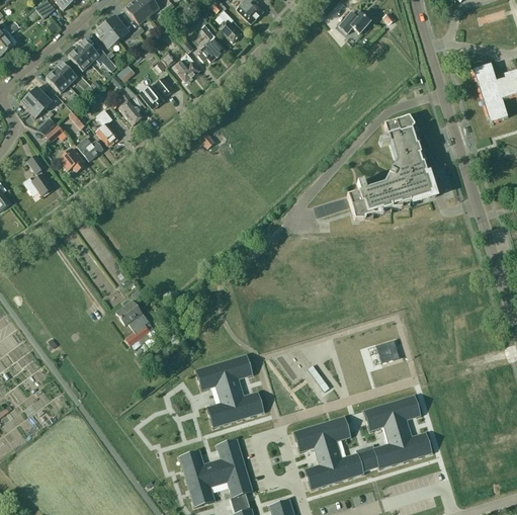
[(54,8),(49,1),(48,0),(46,0),(36,8),(44,17),(54,8)]
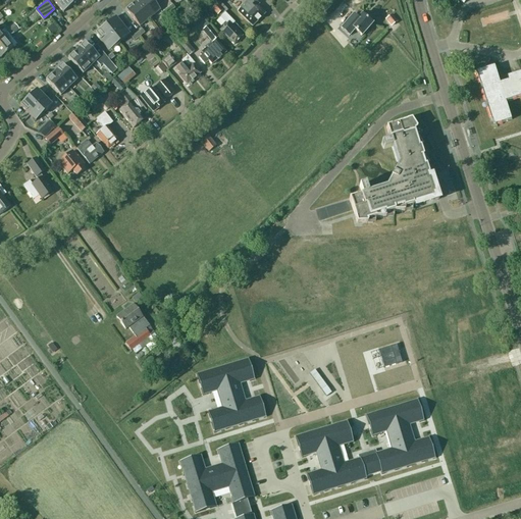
[(73,3),(70,0),(56,0),(64,10),(73,3)]
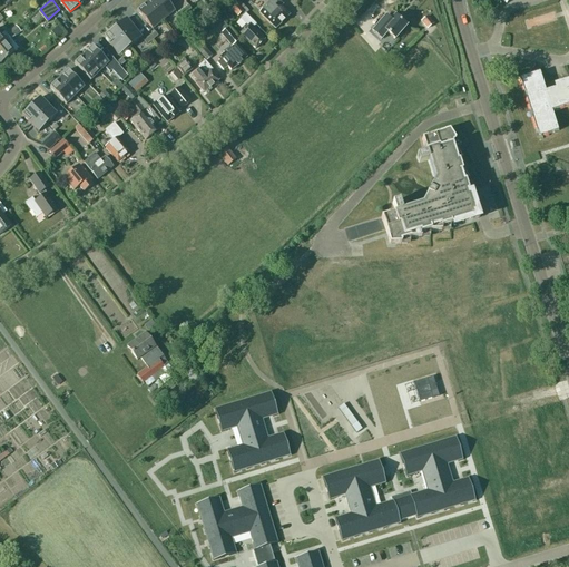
[(153,26),(164,17),(151,0),(146,0),(137,7),(153,26)]
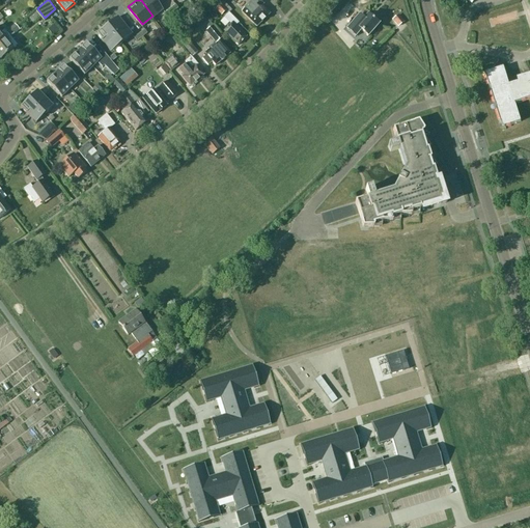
[(141,0),(152,16),(163,7),(157,0),(141,0)]
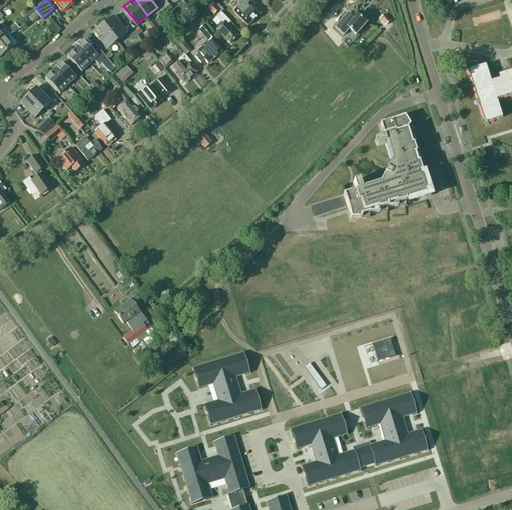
[(216,0),(213,2),(219,8),(221,10),(224,7),(218,0),(216,0)]
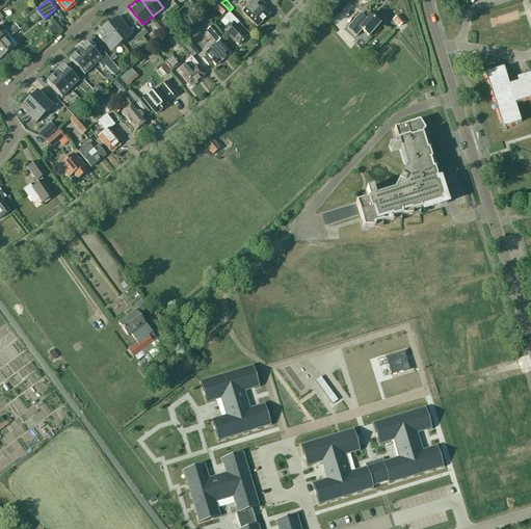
[(251,0),(243,9),(258,24),(270,11),(262,3),(264,1),(263,0),(251,0)]
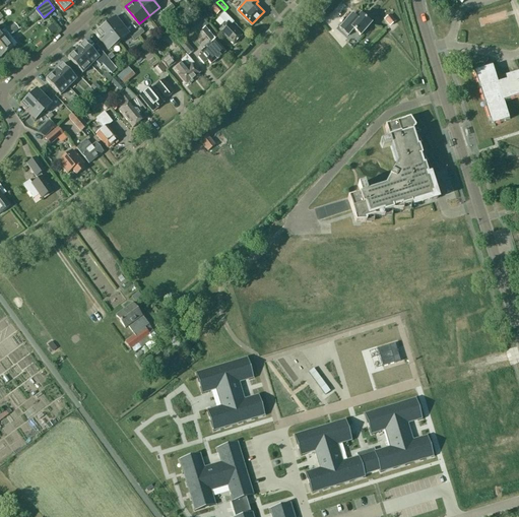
[(330,2),(327,0),(325,0),(321,5),(325,9),(330,2)]
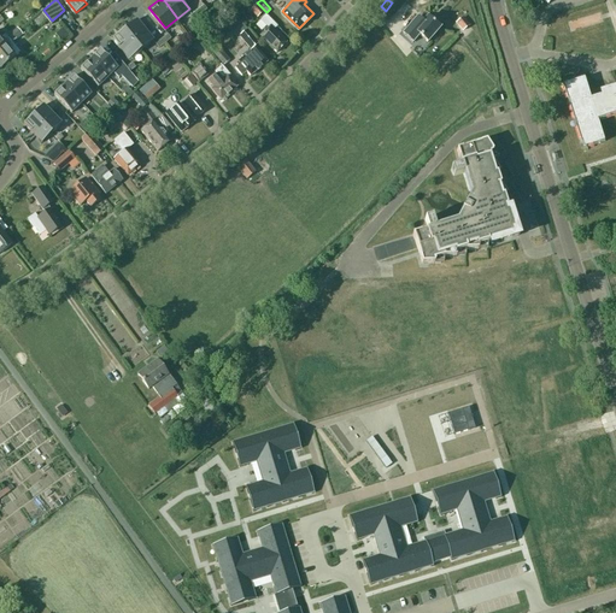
[(258,15),(264,10),(257,3),(252,7),(258,15)]
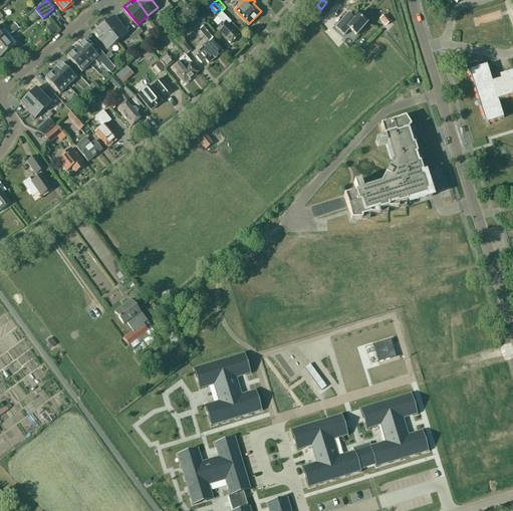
[(223,18),(225,20),(217,27),(231,41),(239,33),(228,22),(231,19),(222,10),(218,14),(223,19),(223,18)]
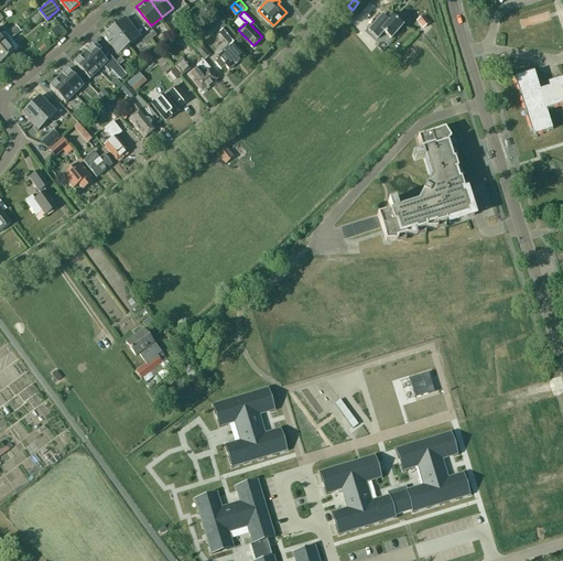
[(382,13),(369,28),(378,36),(383,30),(391,36),(403,22),(391,13),(388,18),(382,13)]
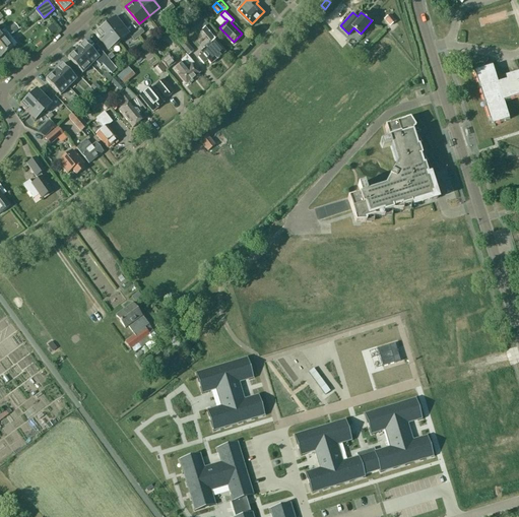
[(106,22),(120,40),(130,31),(116,14),(106,22)]
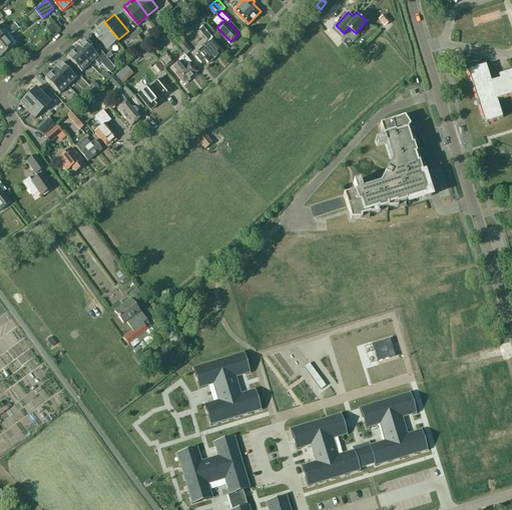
[(204,21),(200,16),(195,20),(200,25),(204,21)]
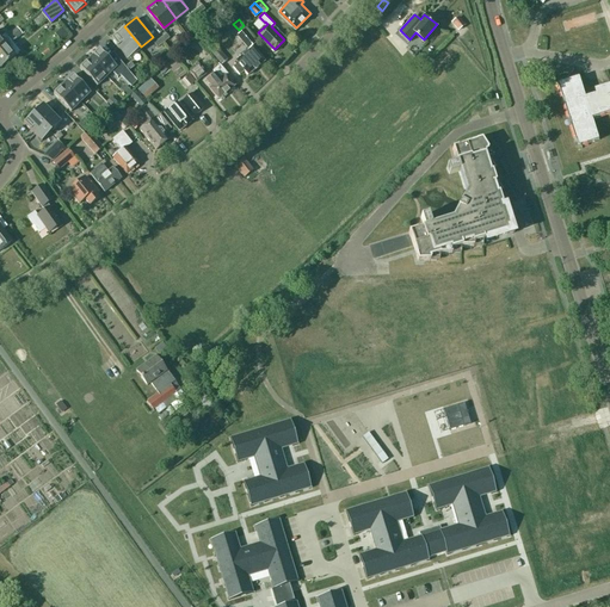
[(469,26),(467,23),(460,30),(462,33),(469,26)]
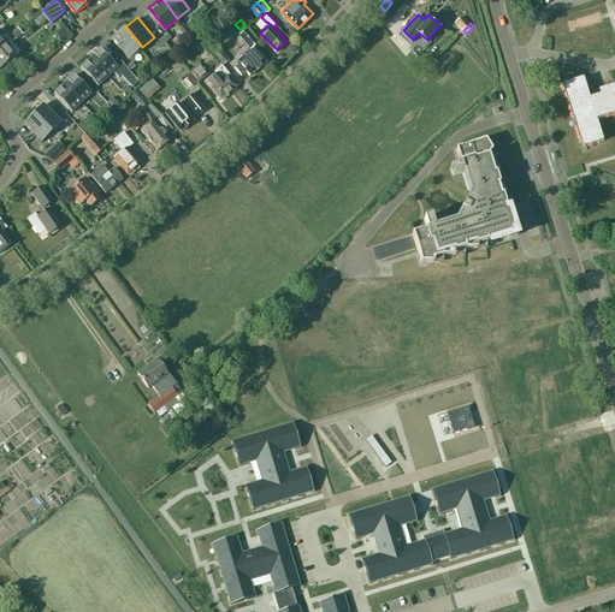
[(18,25),(13,29),(18,35),(23,31),(18,25)]
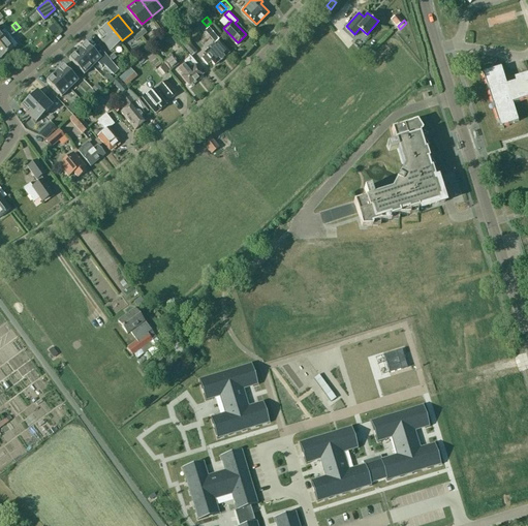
[(55,23),(50,28),(55,34),(60,29),(55,23)]
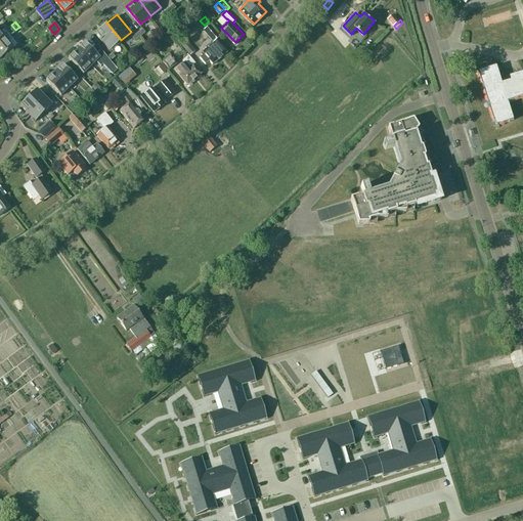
[(110,48),(121,40),(106,23),(96,31),(110,48)]
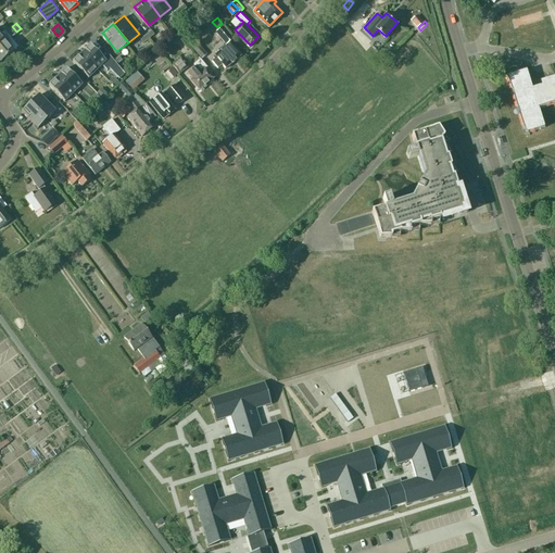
[(226,65),(241,53),(230,39),(234,37),(223,24),(216,29),(227,42),(224,46),(223,44),(218,48),(219,49),(213,54),(215,57),(212,58),(218,65),(223,62),(226,65)]
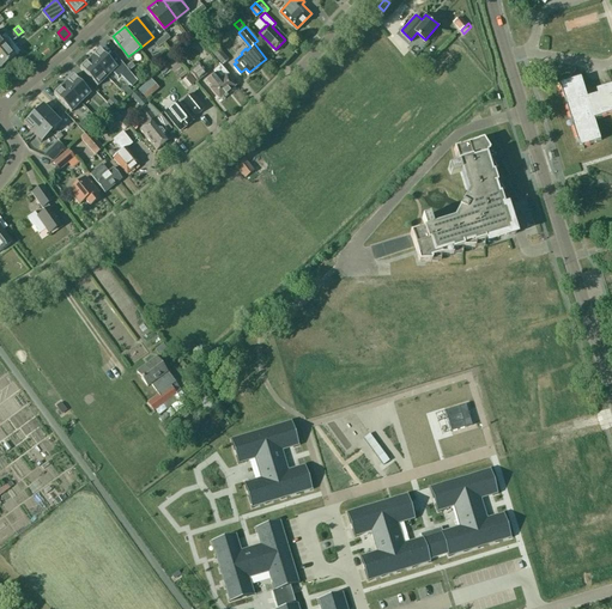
[(0,44),(11,36),(7,34),(4,29),(0,31),(0,44)]
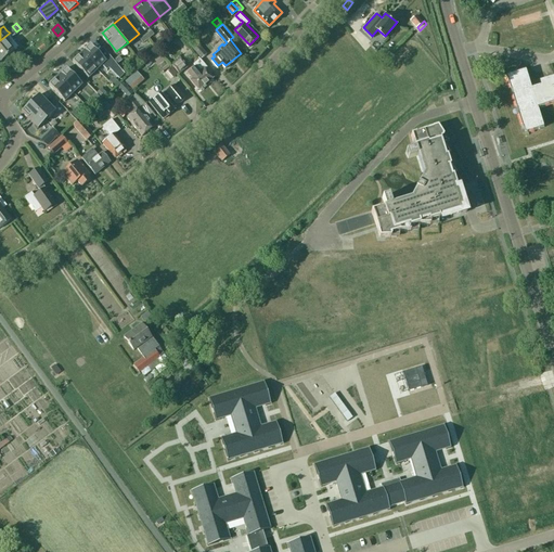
[(0,40),(0,58),(1,60),(13,49),(18,45),(12,36),(16,31),(12,26),(7,30),(10,33),(0,40)]
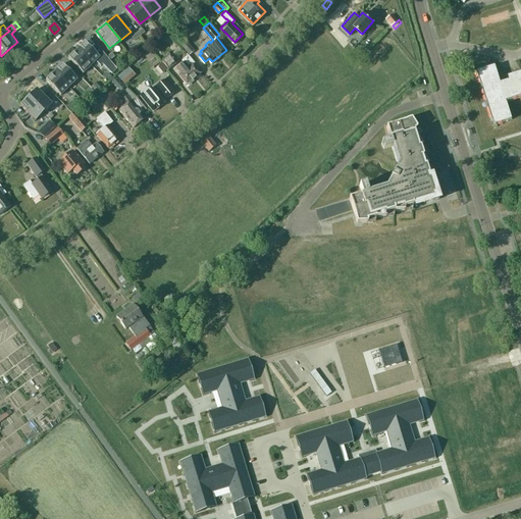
[(100,55),(85,40),(76,47),(92,63),(96,58),(101,63),(103,61),(112,71),(117,67),(104,51),(100,55)]
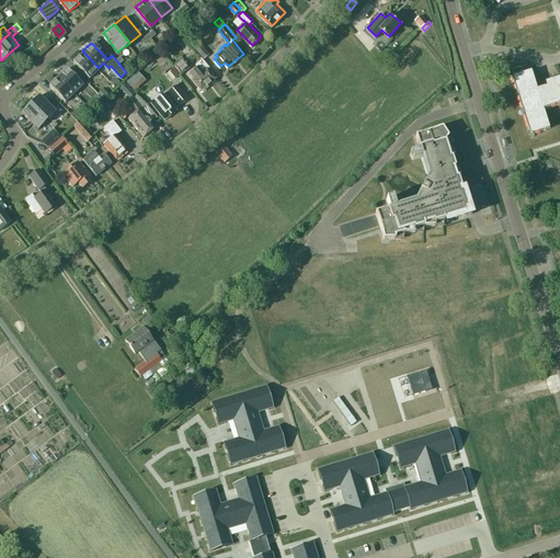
[(209,52),(203,43),(197,47),(204,56),(209,52)]
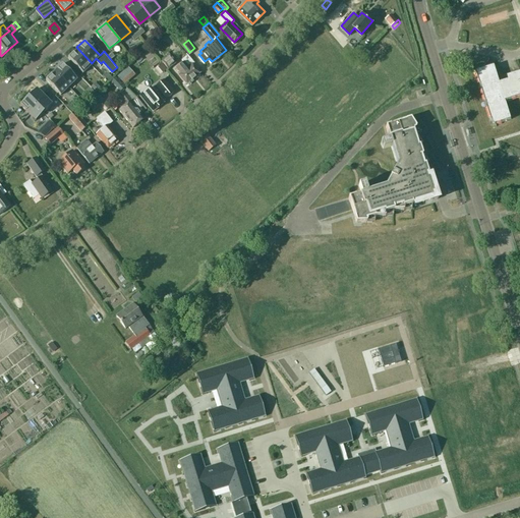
[(83,70),(92,63),(76,47),(68,55),(83,70)]
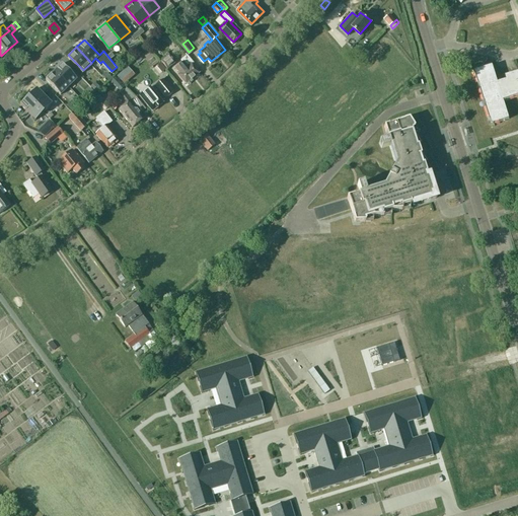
[(29,52),(27,49),(19,56),(22,59),(29,52)]
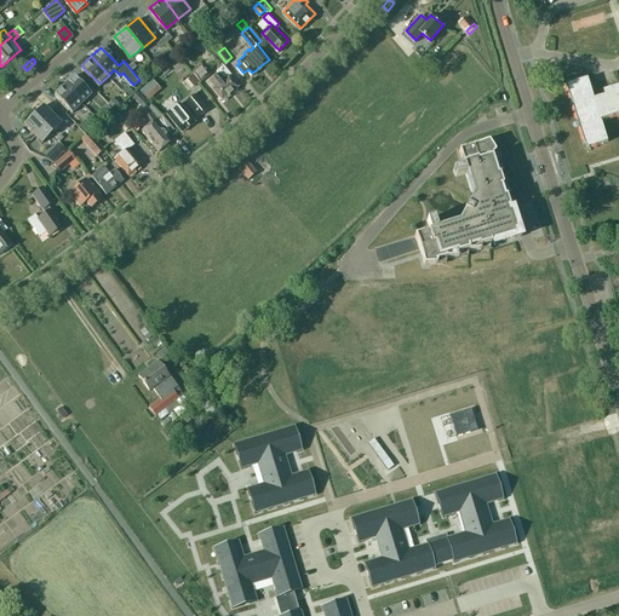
[(200,80),(210,72),(202,62),(193,70),(200,80)]
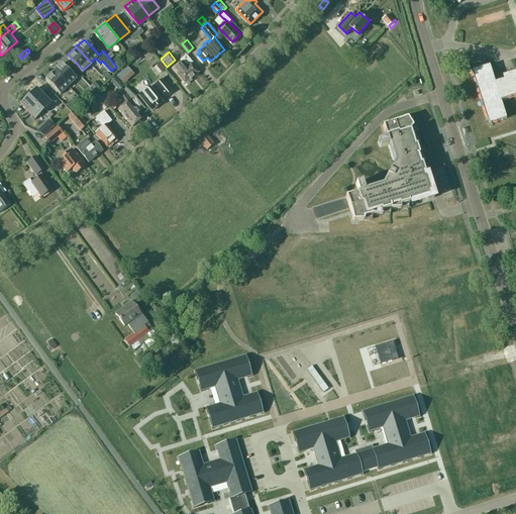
[(185,82),(199,70),(192,62),(193,61),(187,53),(181,57),(183,59),(175,65),(180,71),(178,72),(185,82)]
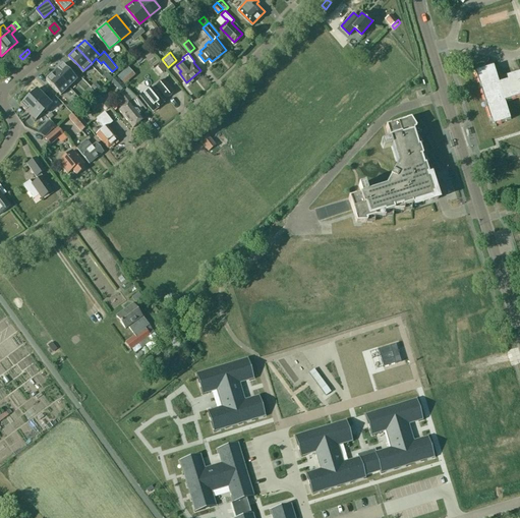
[(62,61),(54,69),(69,84),(77,76),(62,61)]
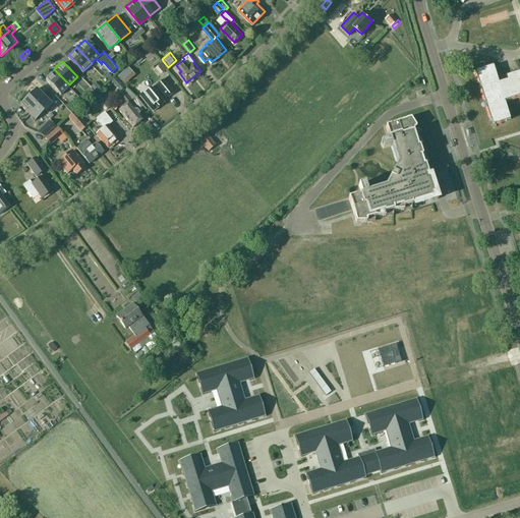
[(519,67),(508,72),(510,76),(500,79),(495,63),(476,69),(480,81),(483,81),(484,85),(482,87),(486,99),(488,99),(490,104),(487,104),(492,117),(495,116),(496,121),(495,121),(496,122),(512,116),(506,99),(519,94),(519,67)]
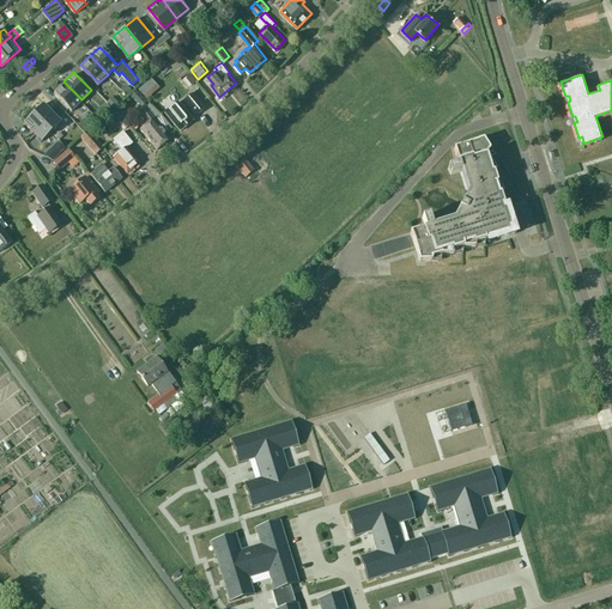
[(82,99),(64,81),(54,91),(72,109),(82,99)]
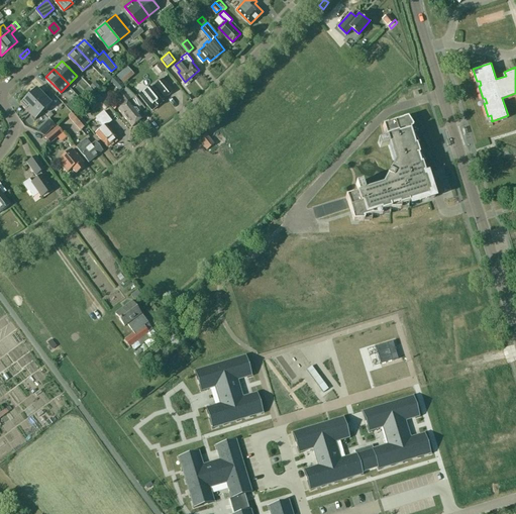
[(105,69),(101,73),(107,78),(111,75),(105,69)]
